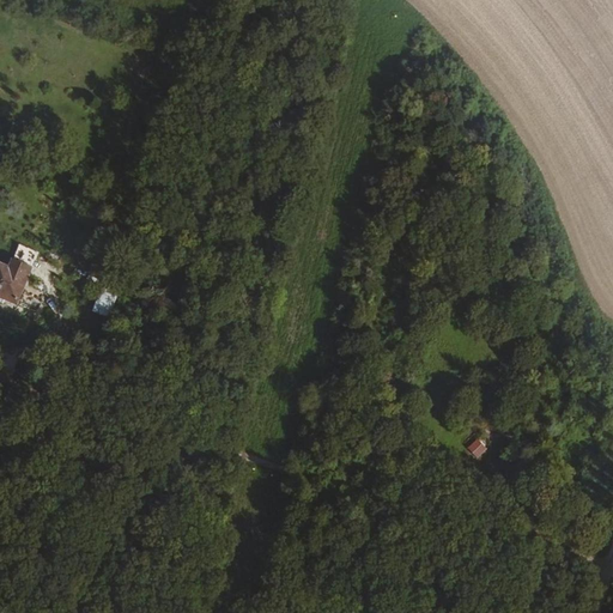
[(68,235),(78,225),(71,220),(62,229),(68,235)]
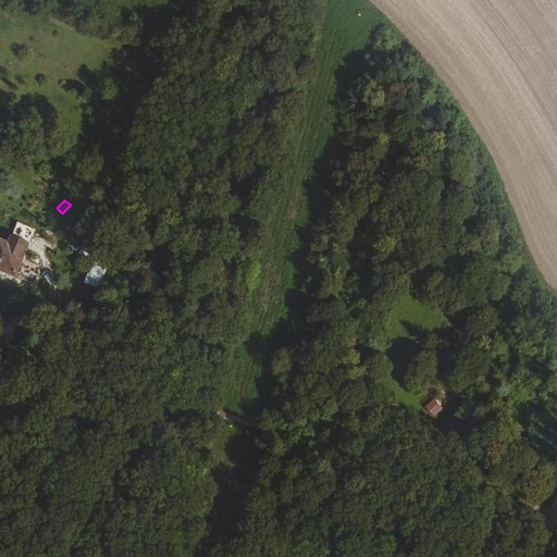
[(0,270),(15,276),(23,256),(33,230),(16,223),(9,244),(0,240),(0,270)]
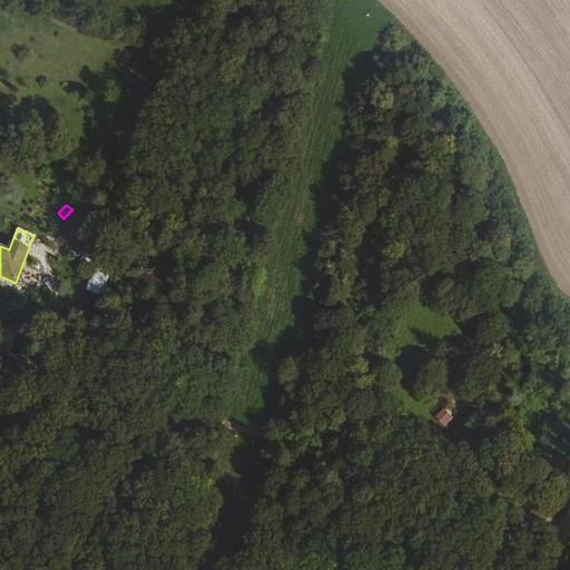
[(159,281),(145,271),(143,273),(157,284),(159,281)]
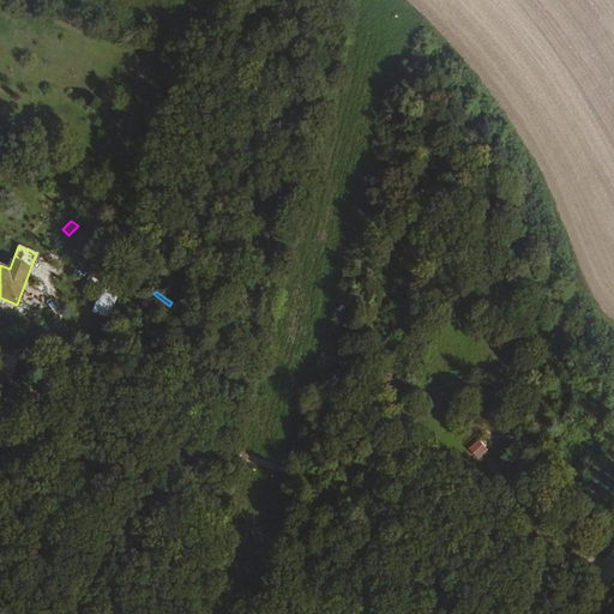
[(91,314),(107,319),(113,298),(98,293),(91,314)]
